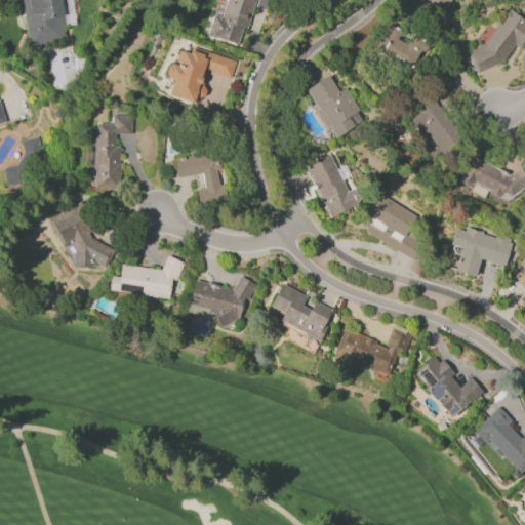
[(21,0),(59,0),(65,27),(63,27),(65,39),(29,44),(21,0)]
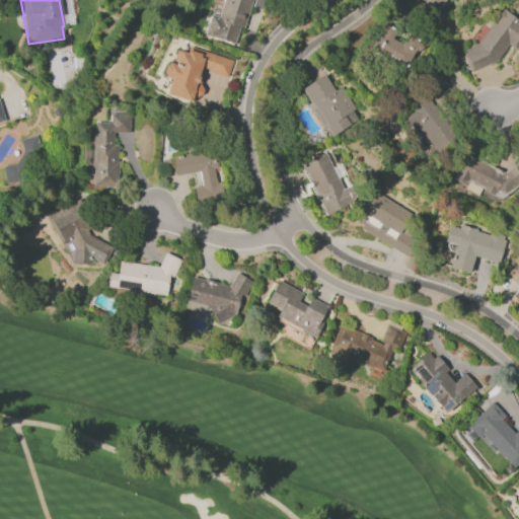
[(251,0),(236,47),(202,34),(204,30),(202,29),(203,26),(205,27),(207,22),(205,21),(206,17),(208,17),(209,14),(218,17),(223,0),(251,0)]
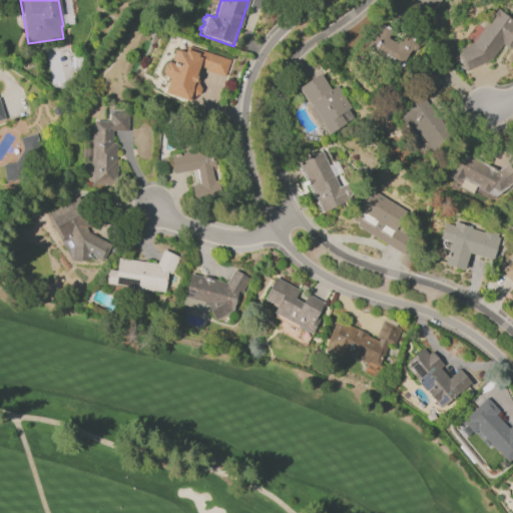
[(440,0),(433,13),(415,2),(416,0),(440,0)]
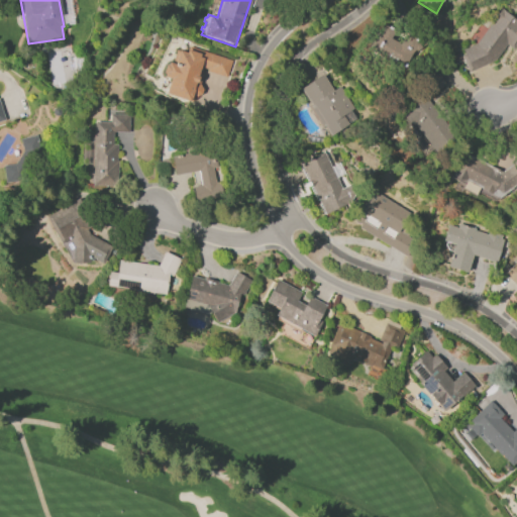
[(516,20),(516,42),(513,48),(506,44),(496,60),(469,72),(461,56),(464,55),(462,49),(476,43),(491,22),(493,23),(497,17),(494,14),(499,8),(516,20)]
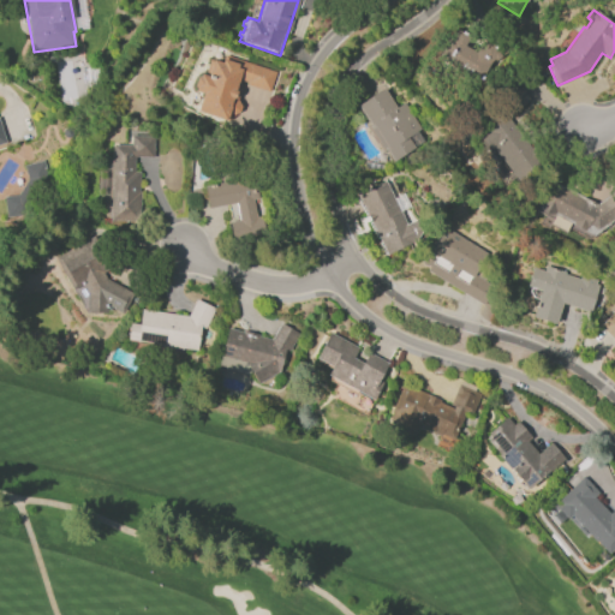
[(499,51),(479,43),(476,52),(461,46),(465,36),(449,30),(437,60),(488,79),(499,51)]
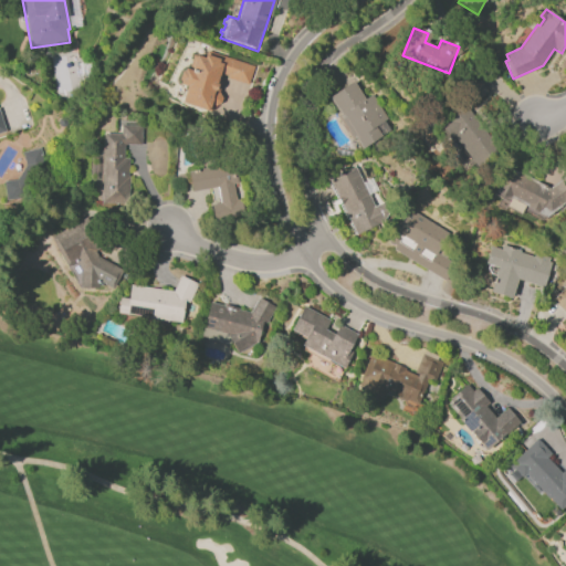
[(222,64),(217,83),(218,84),(216,91),(215,91),(207,112),(181,103),(186,87),(178,85),(176,80),(179,71),(184,67),(191,71),(194,63),(191,62),(194,54),(205,58),(205,54),(220,59),(219,63),(222,64)]
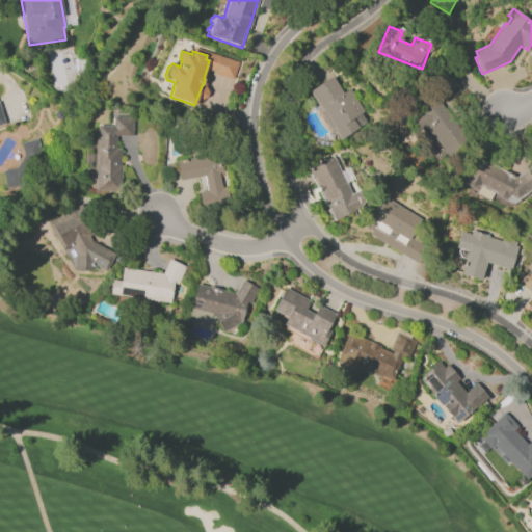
[(239,62),(233,80),(213,74),(214,71),(208,69),(213,54),(239,62)]
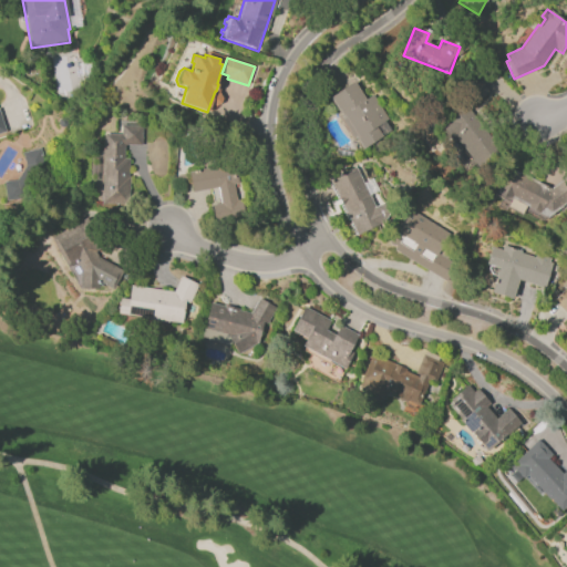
[(471,105),(487,93),(475,76),(459,89),(471,105)]
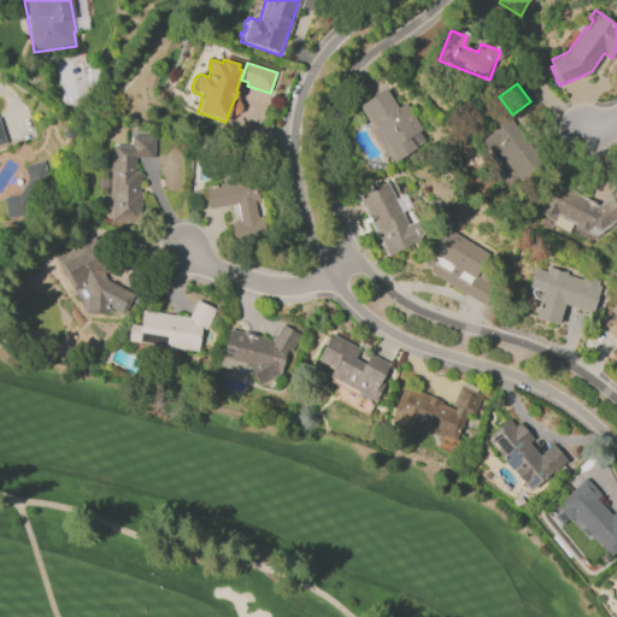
[(386,89),(398,107),(406,103),(423,130),(410,137),(416,148),(393,163),(387,151),(371,124),(370,125),(365,118),(366,118),(358,106),(386,89)]
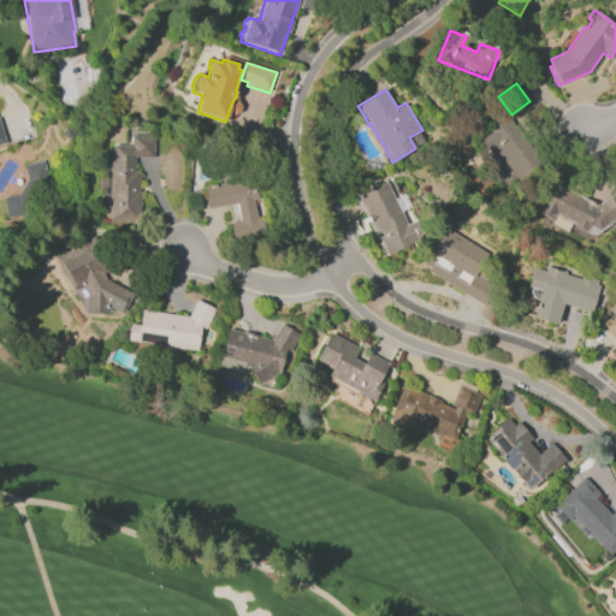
[(474,136),(495,166),(502,161),(515,182),(539,166),(505,114),(474,136)]
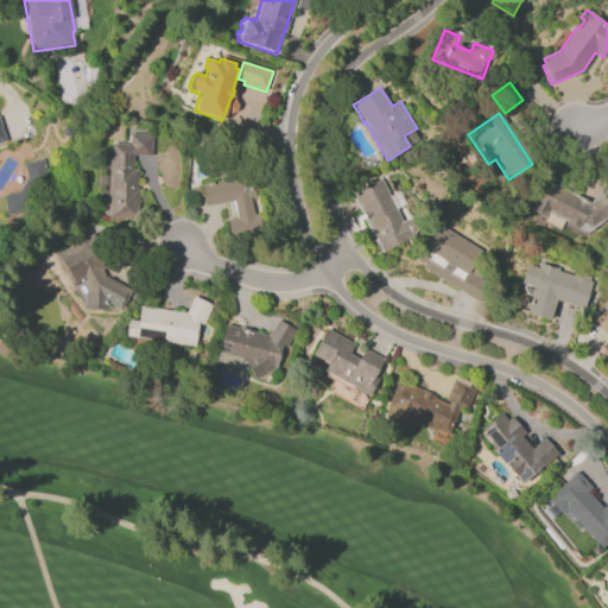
[(108,217),(112,143),(130,144),(131,134),(153,135),(152,156),(133,154),(132,170),(139,171),(138,190),(139,190),(137,220),(108,217)]
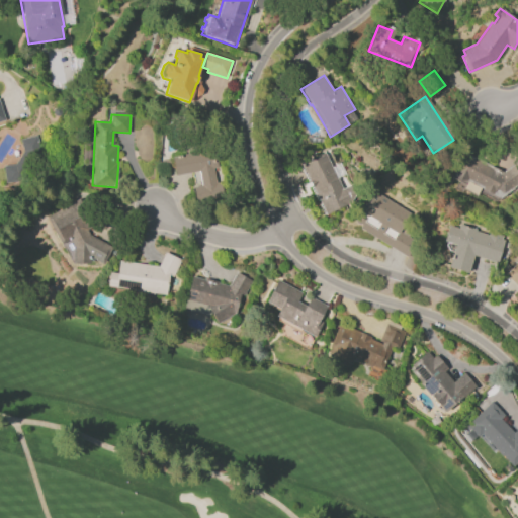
[(19,180),(5,182),(3,166),(16,164),(23,151),(20,140),(37,135),(40,147),(19,180)]
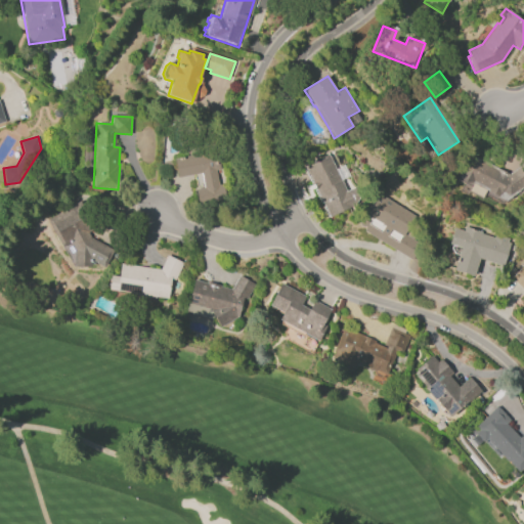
[(174,159),(199,155),(198,153),(208,150),(209,154),(219,151),(222,170),(216,170),(219,185),(223,184),(226,199),(199,203),(197,189),(205,188),(202,173),(177,177),(174,159)]
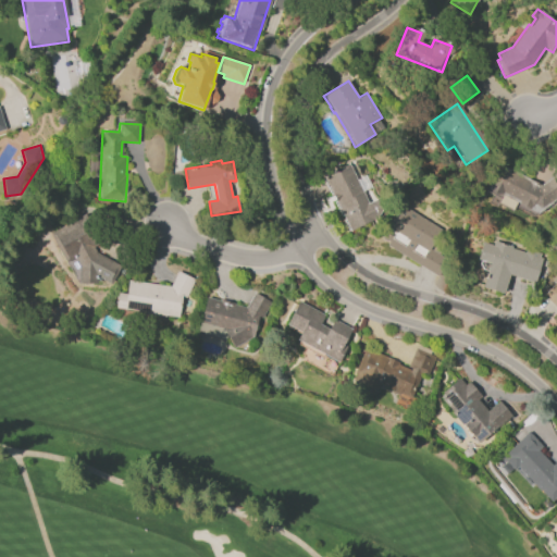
[(383,214),(348,232),(322,180),(337,172),(337,170),(355,161),(361,175),(362,175),(369,187),(362,192),(369,203),(376,200),(383,214)]
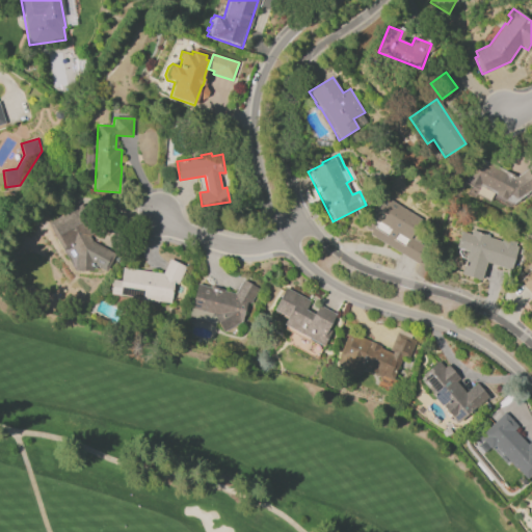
[(531,187),(516,198),(508,194),(505,200),(477,185),(476,187),(466,182),(469,175),(468,175),(477,157),(516,177),(515,176),(524,170),(525,171),(531,167),(531,187)]
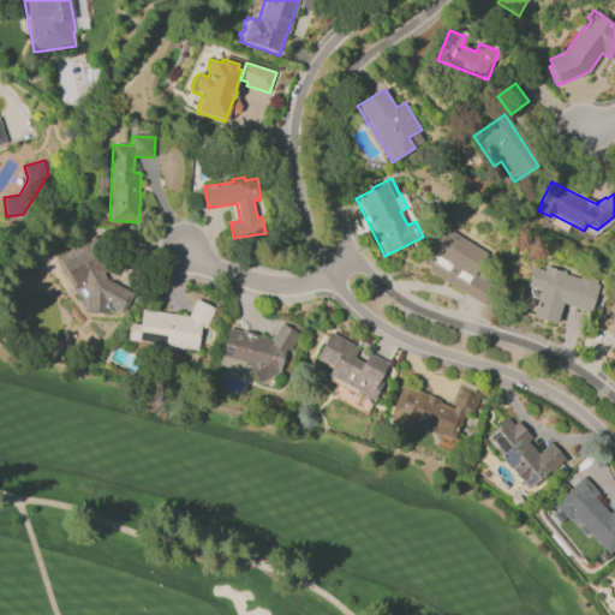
[(487,254),(473,275),(494,287),(483,306),(427,272),(434,262),(424,256),(442,226),(487,254)]
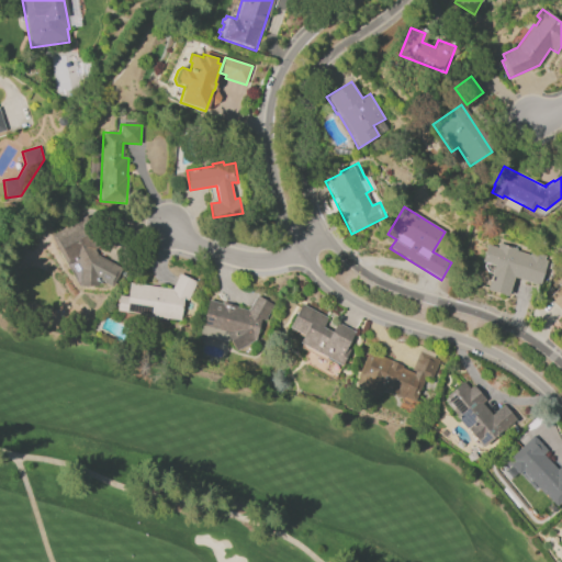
[(97,278),(96,285),(79,284),(79,266),(76,259),(67,265),(51,235),(91,213),(108,242),(93,249),(97,254),(122,269),(112,288),(97,278)]
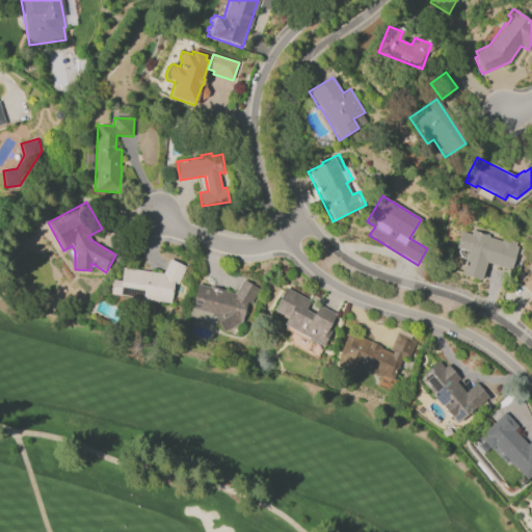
[(519,247),(511,270),(486,263),(480,281),(460,274),(468,251),(456,248),(462,232),(471,234),(473,230),(489,235),(489,237),(502,241),(503,238),(517,242),(515,246),(519,247)]
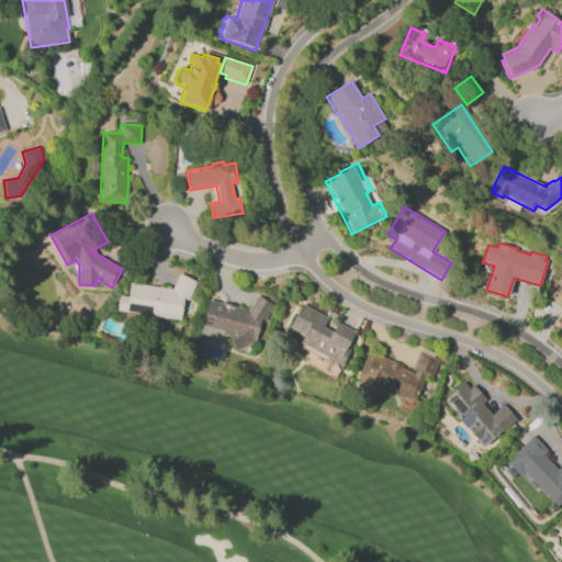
[(184,298),(181,321),(166,318),(165,321),(115,313),(119,295),(127,298),(130,282),(171,289),(180,273),(198,282),(189,300),(184,298)]
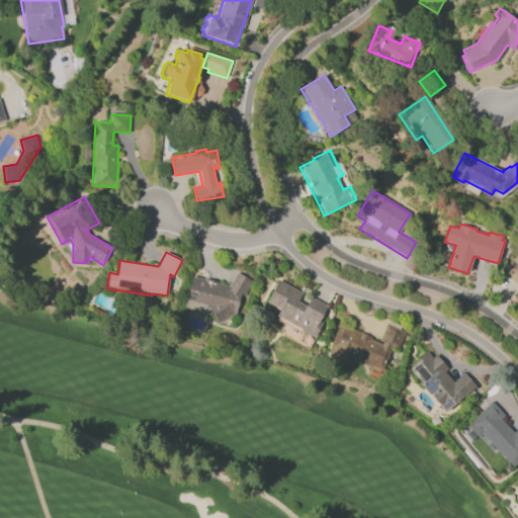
[(517,262),(517,287),(506,275),(517,262)]
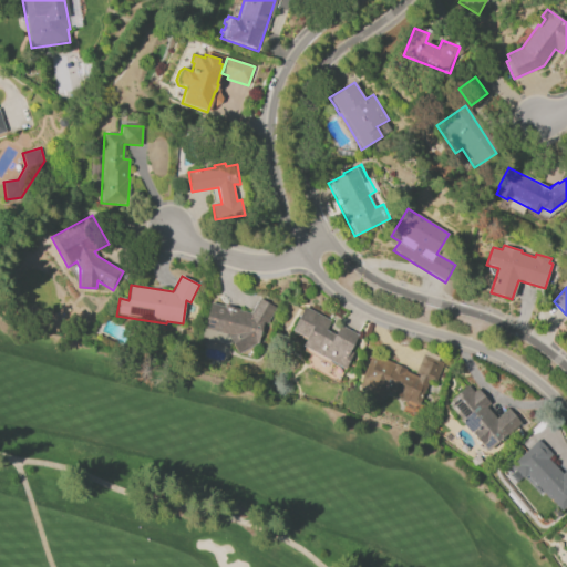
[(249,312),(259,298),(276,308),(266,325),(263,323),(259,342),(238,353),(227,333),(203,327),(209,302),(224,306),(225,305),(238,308),(238,310),(249,312)]
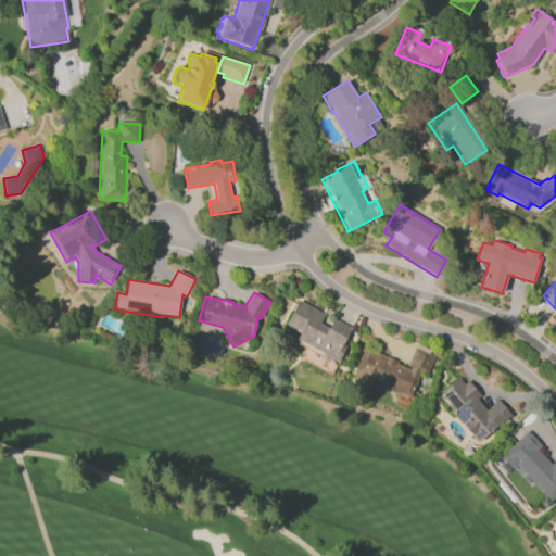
[(299,301),(325,315),(320,325),(328,329),(333,319),(351,329),(343,344),(346,346),(338,363),(297,340),(301,332),(286,324),(299,301)]
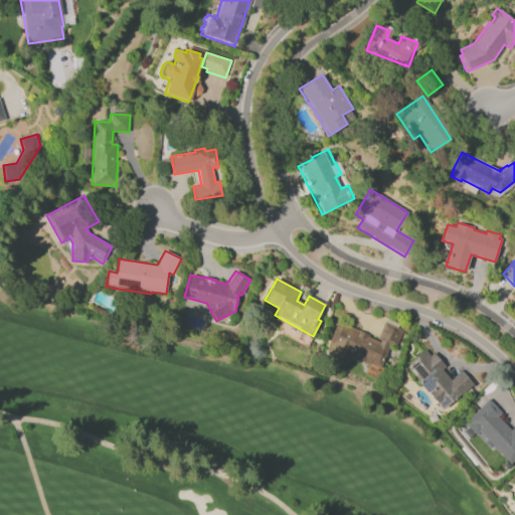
[(388,349),(380,368),(378,367),(377,369),(369,366),(370,364),(357,358),(328,346),(336,325),(347,329),(348,326),(369,335),(368,338),(380,343),(380,341),(377,339),(385,319),(397,324),(395,327),(402,330),(395,347),(389,345),(387,348),(388,349)]
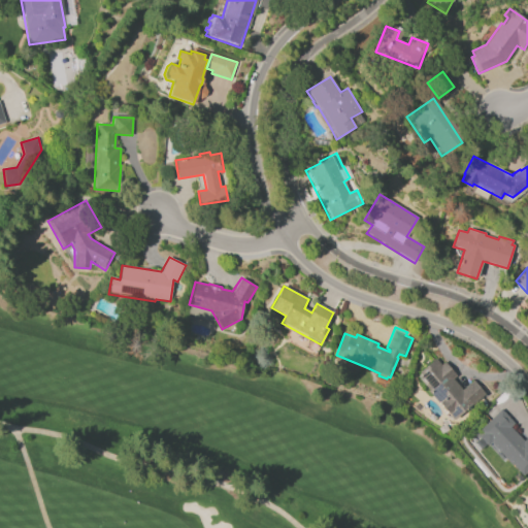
[(485,394),(453,420),(416,373),(435,358),(440,365),(444,362),(456,375),(453,378),(462,390),(474,381),(485,394)]
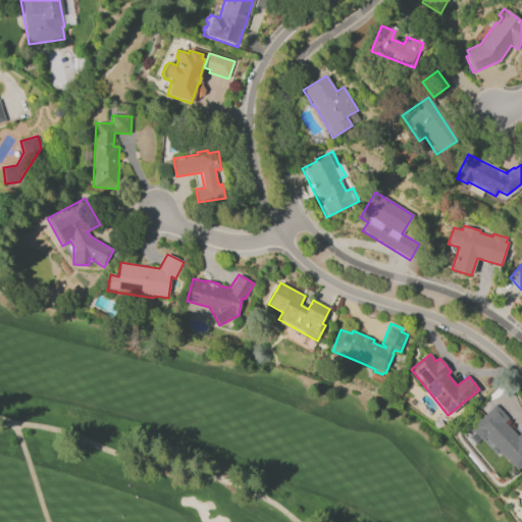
[(476,430),(483,424),(479,420),(491,408),(518,434),(520,432),(521,434),(521,465),(517,470),(476,430)]
